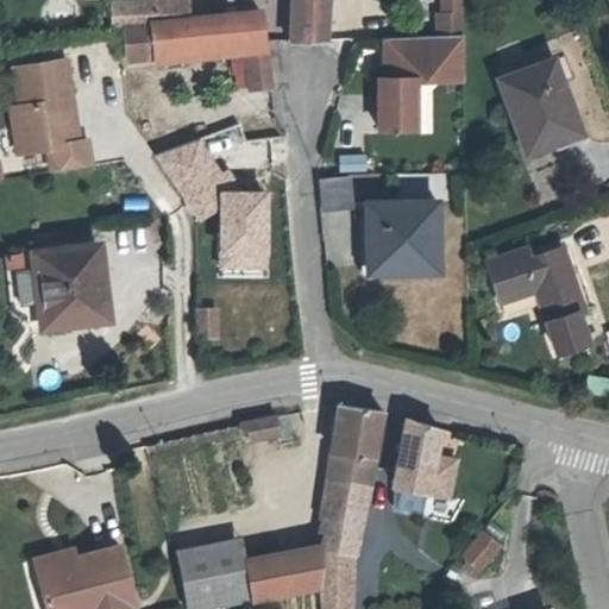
[(157,23),(155,0),(138,2),(140,24),(152,23),(157,23)]
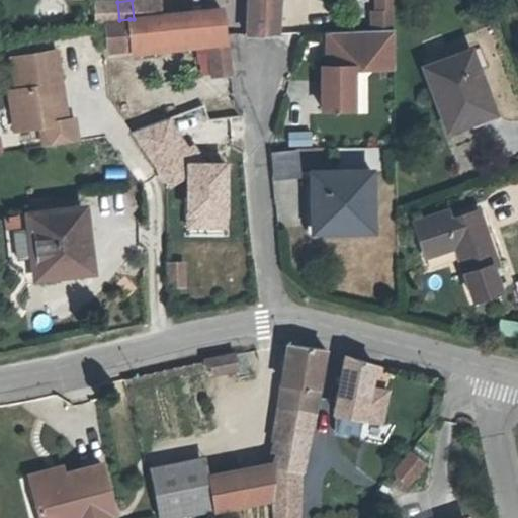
[(276,34),(277,0),(247,0),(246,36),(276,34)]
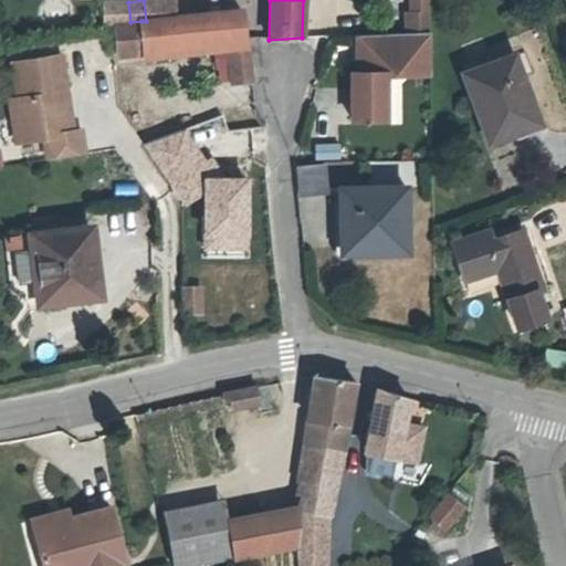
[(429,11),(428,0),(411,0),(412,12),(429,11)]
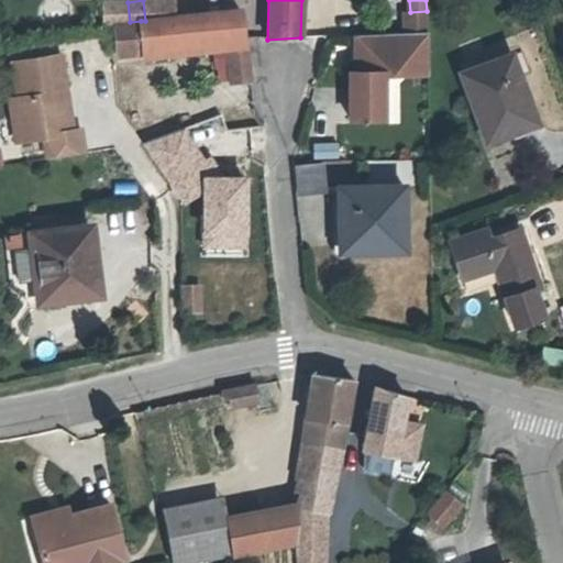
[(245,39),(240,10),(145,21),(141,21),(130,22),(114,23),(118,55),(225,42),(231,81),(250,79),(245,40),(245,39)]
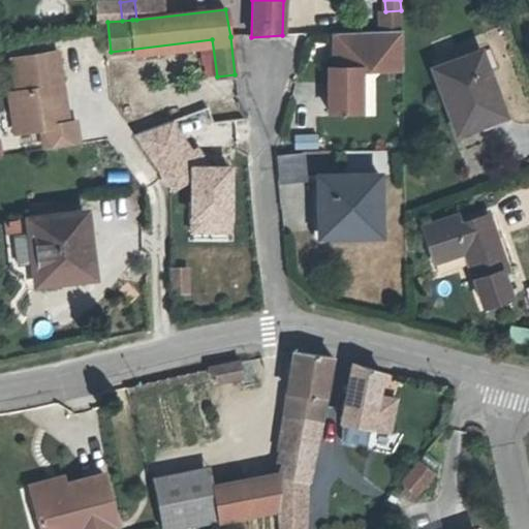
[(401,29),(401,10),(385,11),(380,11),(381,30),(401,29)]
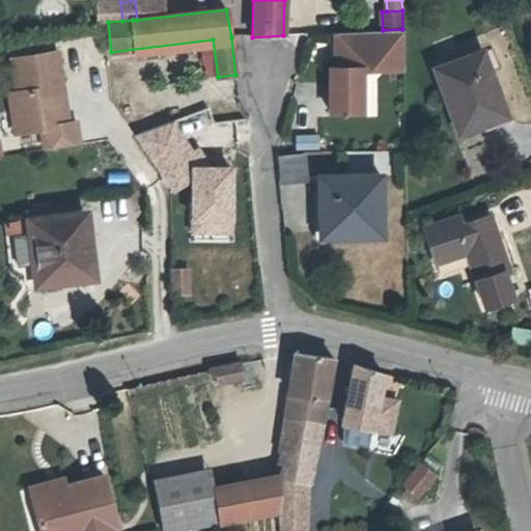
[(403,68),(402,29),(383,30),(375,31),(375,68),(403,68)]
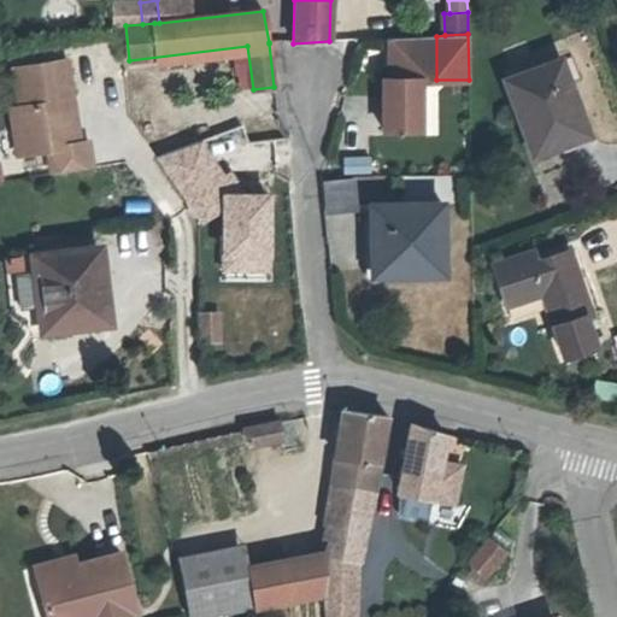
[(436,80),(436,36),(389,39),(389,78),(382,78),(383,130),(421,130),(419,81),(436,80)]
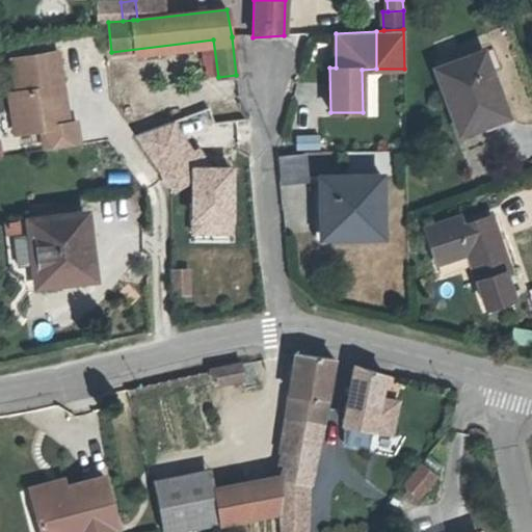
[(503,116),(486,76),(491,74),(483,51),(436,70),(461,133),(503,116)]
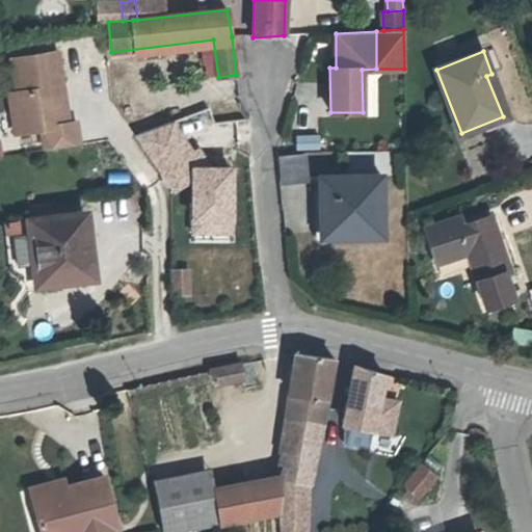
[(62,125),(56,87),(62,86),(57,52),(12,59),(18,92),(9,94),(16,133),(43,129),(46,149),(58,147),(55,126),(62,125)]
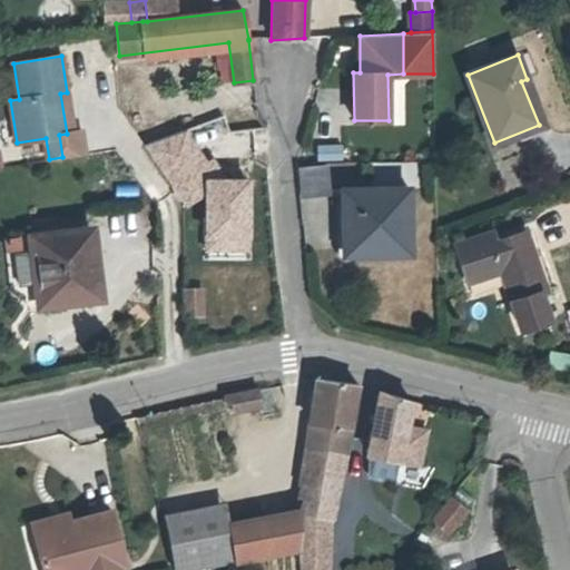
[(85,154),(81,131),(74,133),(67,92),(60,94),(67,134),(59,135),(62,157),(85,154)]
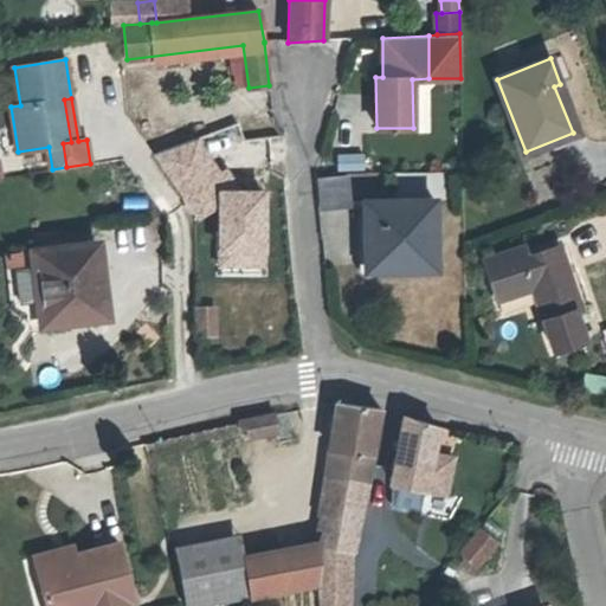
[(201,137),(155,155),(197,223),(219,210),(217,270),(268,271),(270,192),(236,191),(201,137)]
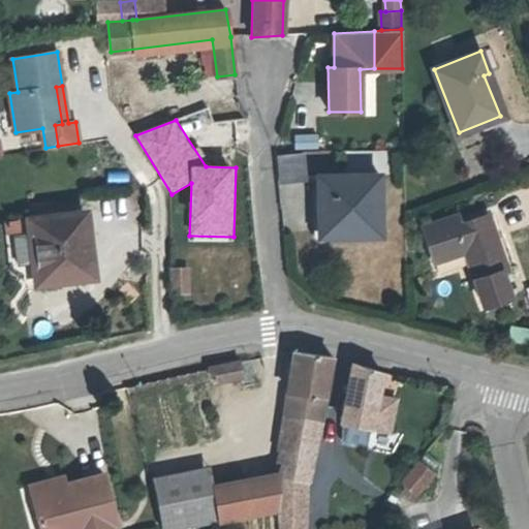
[(318,148),(317,133),(293,135),(294,149),(318,148)]
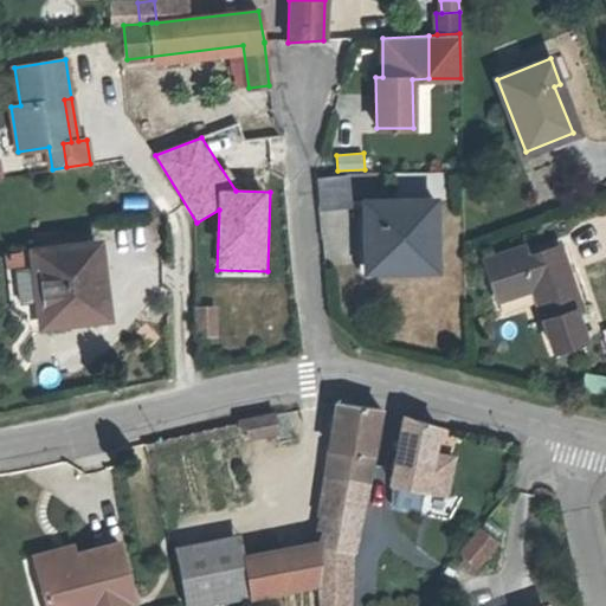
[(317,210),(349,208),(347,174),(315,176),(317,210)]
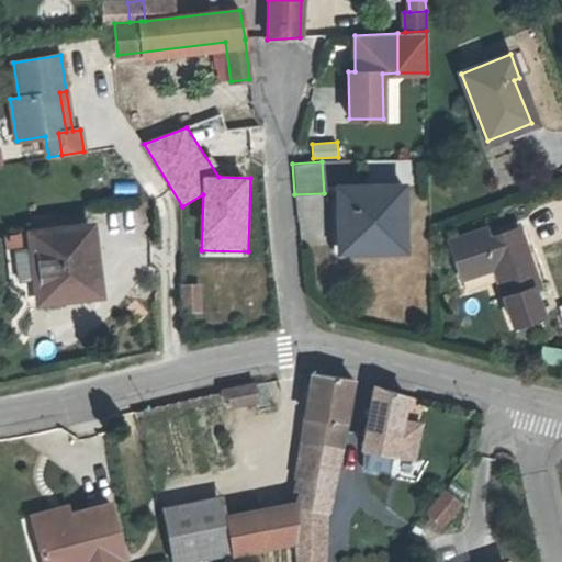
[(404,249),(403,186),(339,187),(339,223),(343,223),(344,246),(368,245),(368,250),(404,249)]
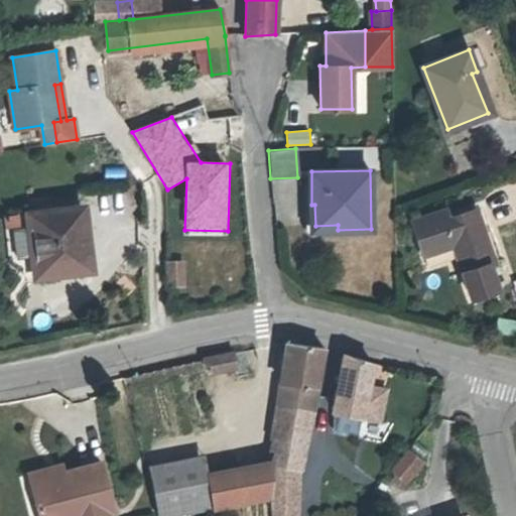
[(49,212),(48,203),(28,206),(29,214),(49,212)]
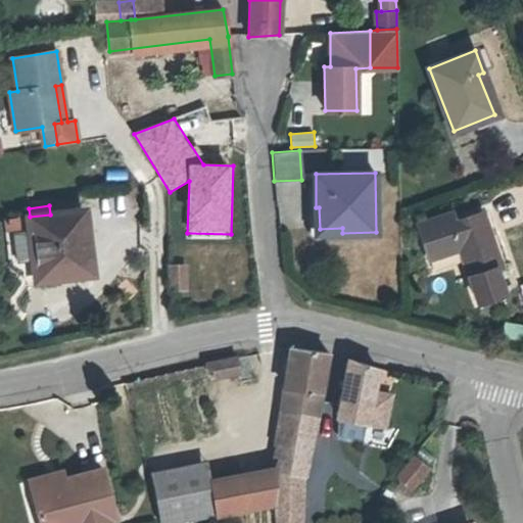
[(342,233),(342,228),(320,229),(319,207),(316,207),(317,234),(342,233)]
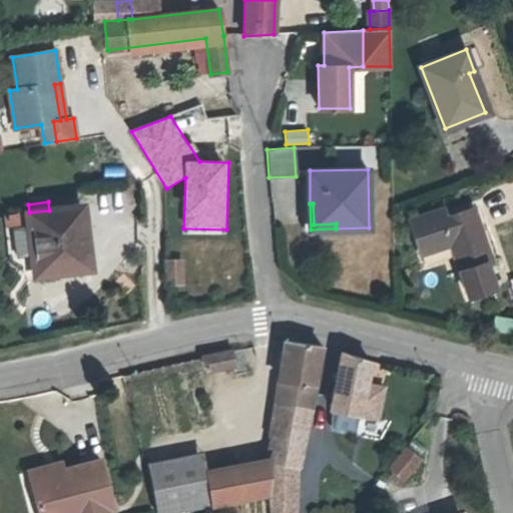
[(88,268),(81,206),(49,210),(29,212),(34,253),(36,253),(38,274),(88,268)]
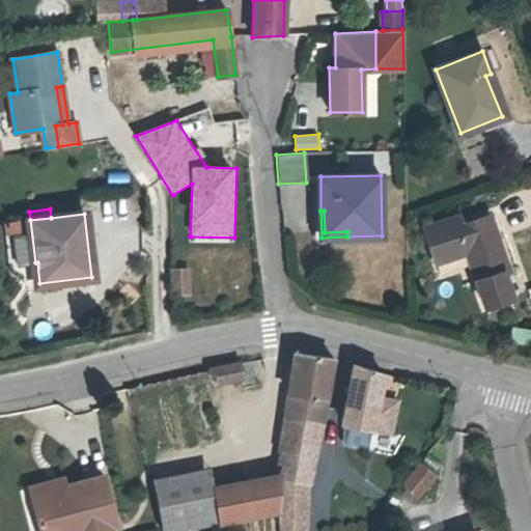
[(510,271),(491,215),(459,225),(457,217),(428,226),(431,235),(428,236),(437,262),(468,252),(486,306),(512,297),(504,273),(510,271)]
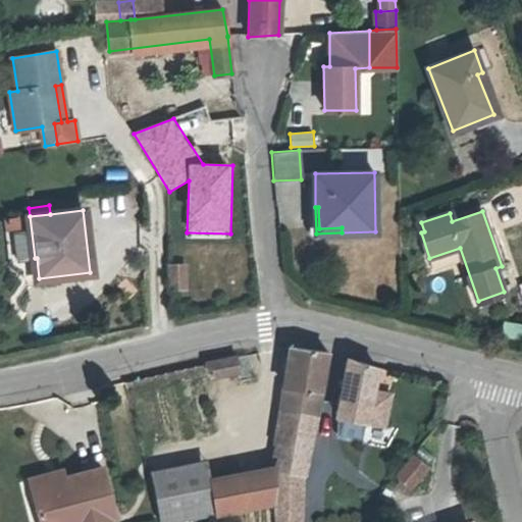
[(185,288),(185,265),(170,265),(170,289),(185,288)]
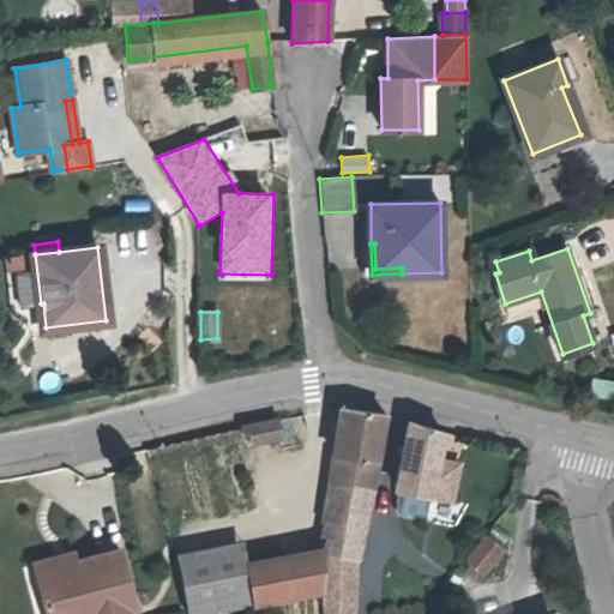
[(246,349),(246,336),(228,337),(228,349),(246,349)]
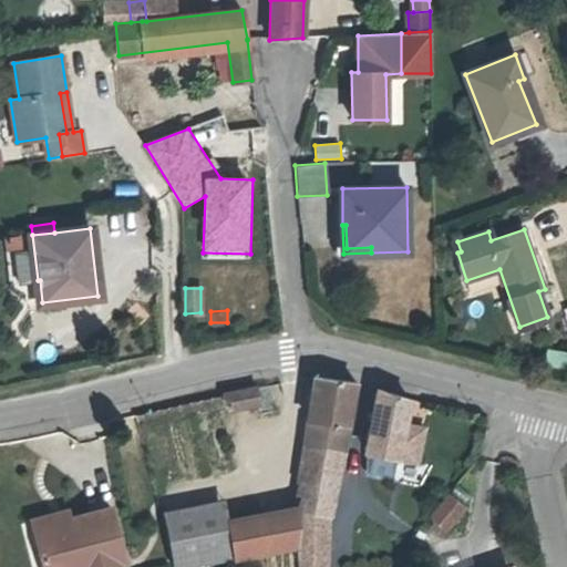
[(343,451),(357,383),(315,377),(306,445),(343,451)]
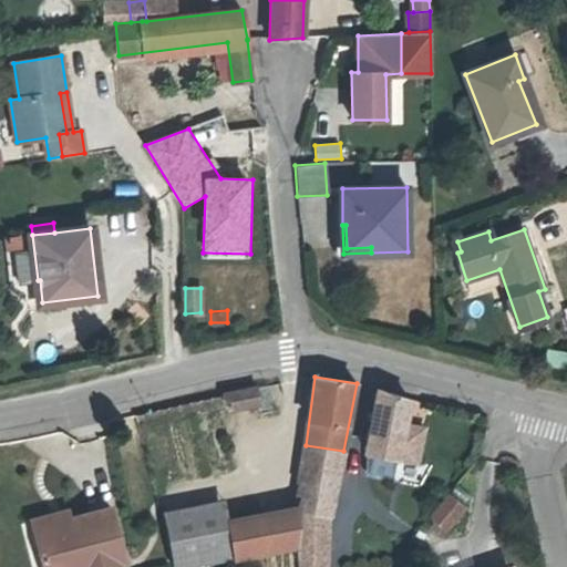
[(260,403),(257,388),(228,393),(230,401),(232,409),(260,403)]
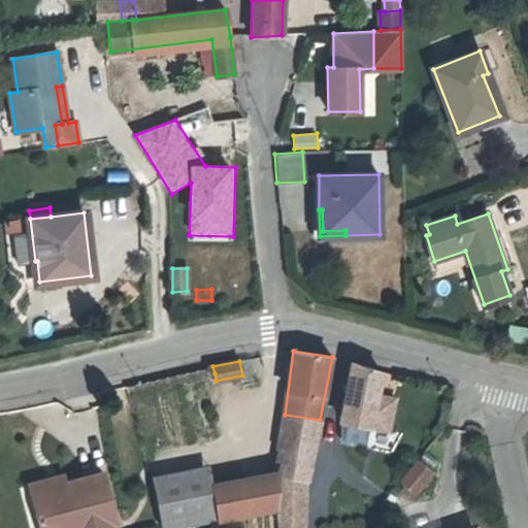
[(389,430),(394,398),(376,395),(381,371),(352,362),(341,421),(389,430)]
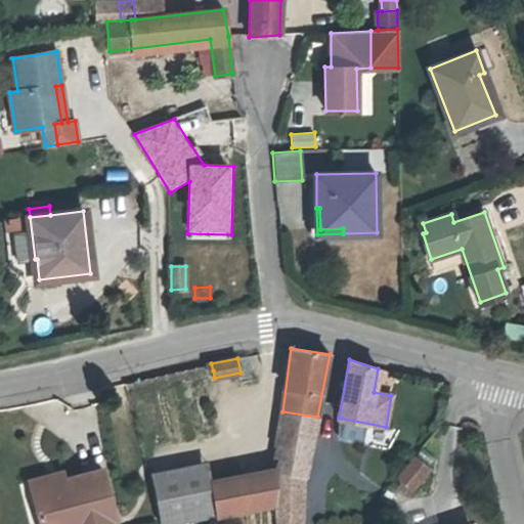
[(303,477),(317,417),(282,411),(275,470),(278,470),(278,472),(303,477)]
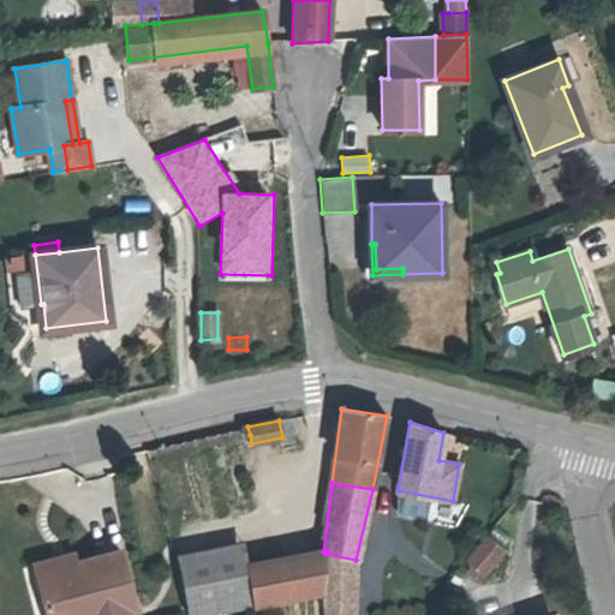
[(484,574),(502,551),(489,541),(470,562),(484,574)]
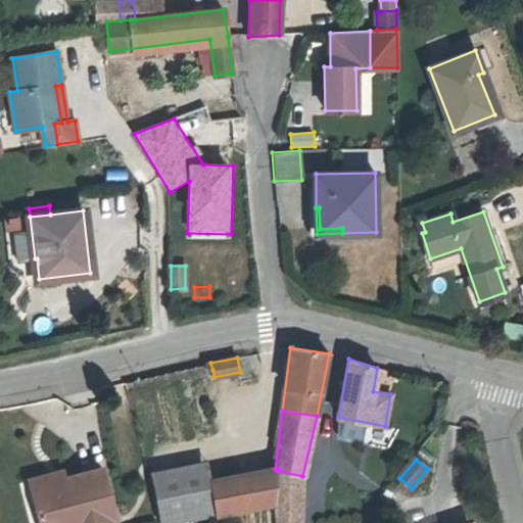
[(179,522),(218,515),(211,479),(208,462),(152,473),(161,522),(179,522)]
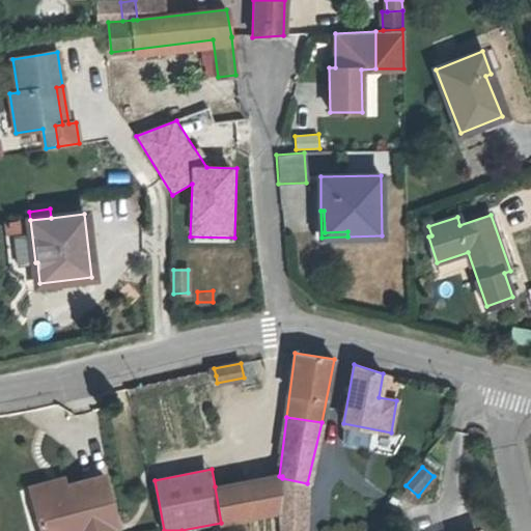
[(106,481),(104,475),(86,480),(87,485),(106,481)]
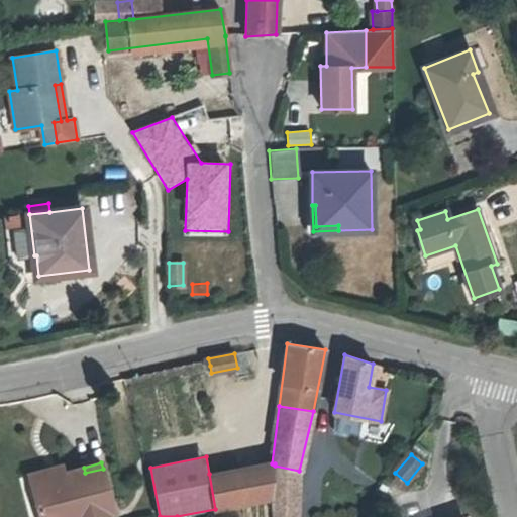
[(271,498),(275,466),(275,463),(272,463),(241,470),(241,468),(209,474),(215,509),(271,498)]
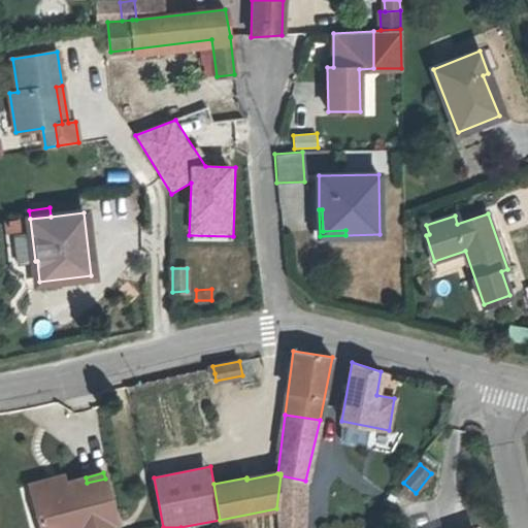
[(33,495),(64,487),(63,484),(62,476),(30,485),(33,495)]
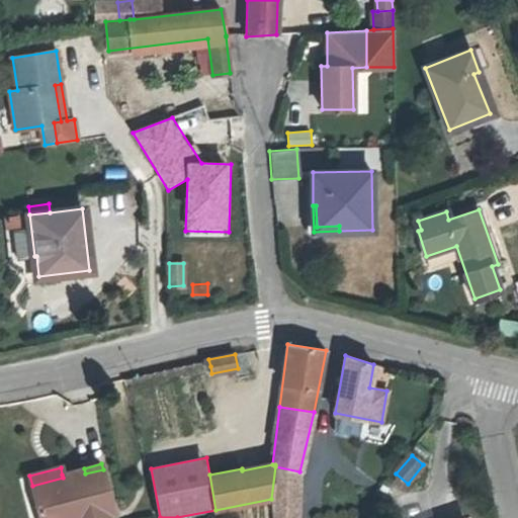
[(114,513),(103,469),(85,473),(84,468),(62,475),(63,478),(32,486),(40,517),(80,517),(88,516),(88,517),(111,517),(111,514),(114,513)]
